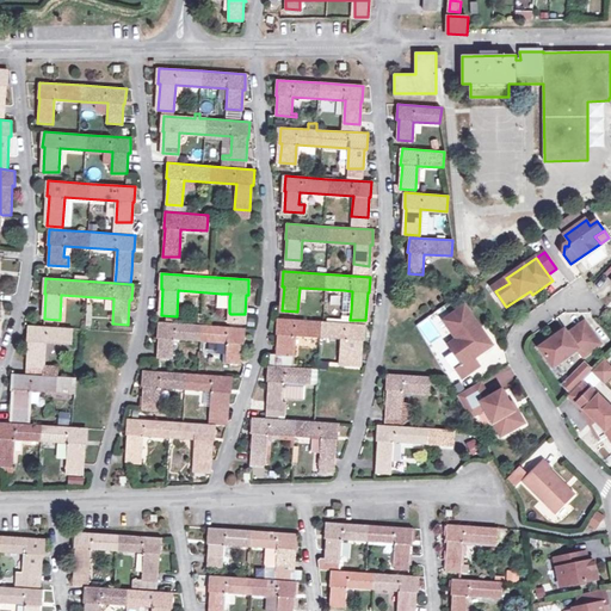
[(493,288),(495,291),(510,283),(506,278),(493,288)]
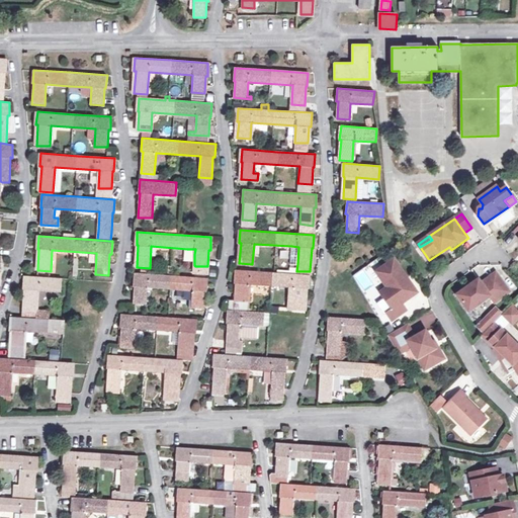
[(395,259),(377,272),(389,287),(381,293),(393,310),(389,314),(394,321),(408,311),(404,304),(416,294),(406,280),(409,278),(395,259)]
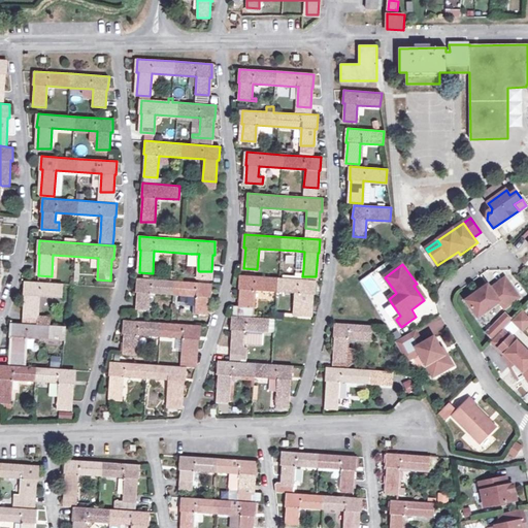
[(240,289),(239,306),(236,305),(235,311),(233,311),(233,316),(232,316),(231,330),(232,330),(231,358),(246,359),(246,348),(244,347),(244,342),(245,330),(262,331),(267,332),(268,318),(253,317),(254,307),(252,307),(253,289),(295,292),(294,315),(311,316),(312,294),(315,294),(315,281),(302,279),(278,277),(240,275),(239,289),(240,289)]
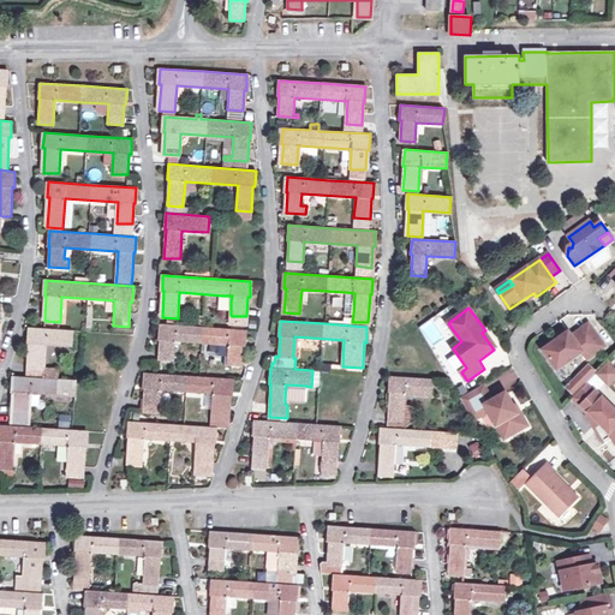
[(246,346),(248,330),(198,327),(160,324),(159,340),(160,340),(159,359),(174,360),(175,341),(228,345),(227,364),(243,366),(244,346),(246,346)]
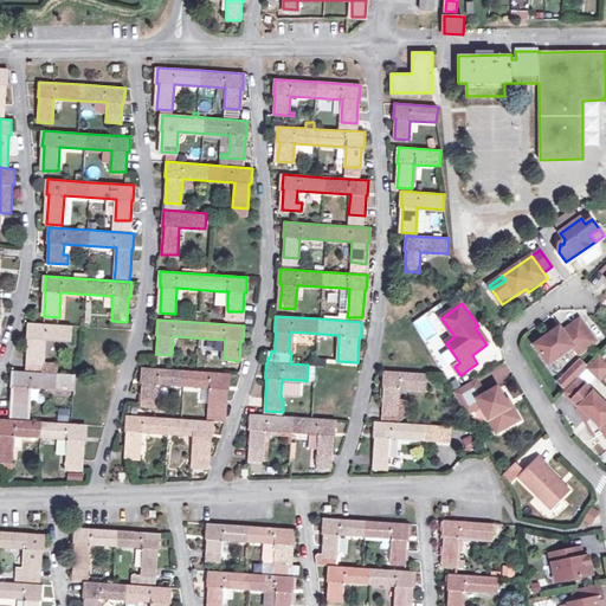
[(30,339),(27,372),(43,372),(57,373),(57,362),(43,361),(45,340),(71,341),(72,326),(28,322),(27,339),(30,339)]
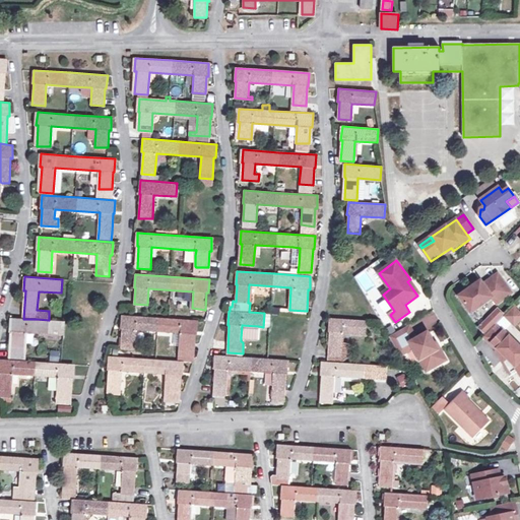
[(481,281),(460,296),(471,312),(492,298),(496,302),(509,293),(498,278),(485,287),(481,281)]
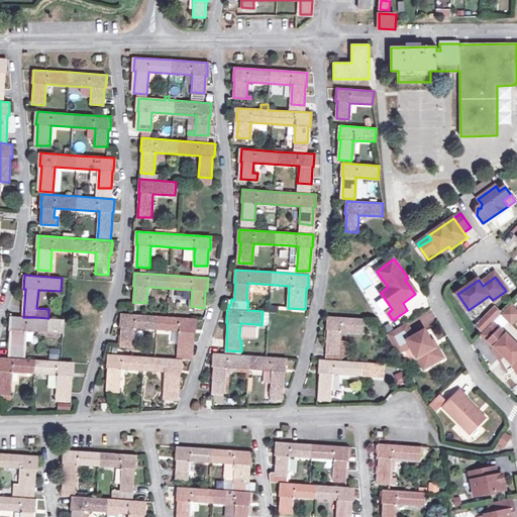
[(516,311),(511,307),(501,315),(512,325),(516,321),(516,311)]
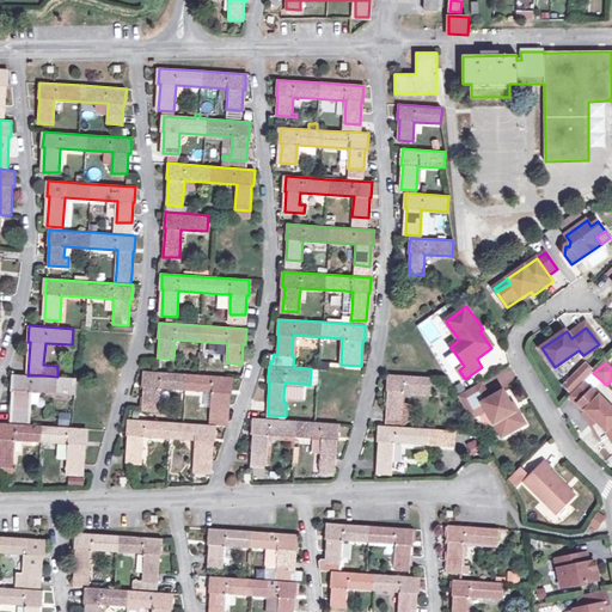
[(570,395),(583,383),(593,373),(586,365),(563,387),(570,395)]
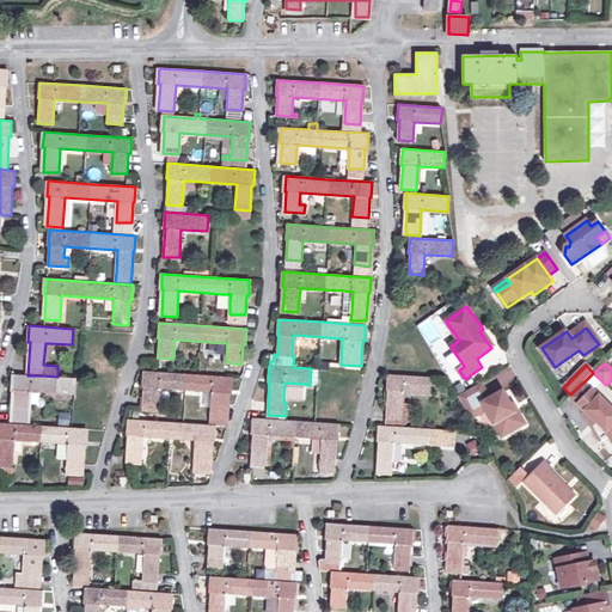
[(499,390),(515,380),(509,368),(493,378),(499,390)]
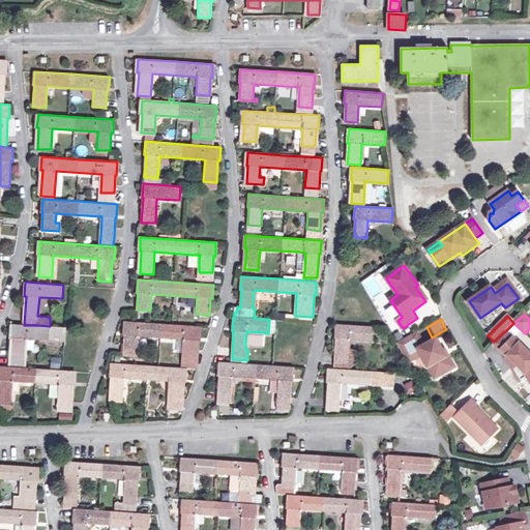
[(198,341),(199,326),(172,324),(124,321),(123,334),(124,334),(123,355),(137,356),(138,336),(178,339),(178,352),(182,352),(182,359),(182,369),(186,369),(195,369),(197,341),(198,341)]
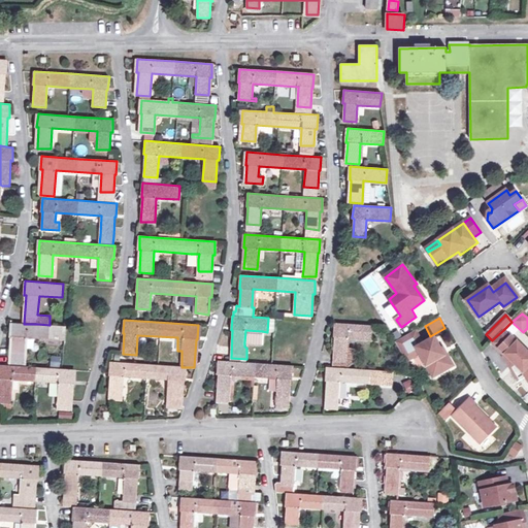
[(65,327),(50,325),(37,324),(24,324),(12,323),(11,336),(12,336),(10,364),(24,365),(26,337),(64,340),(65,327)]
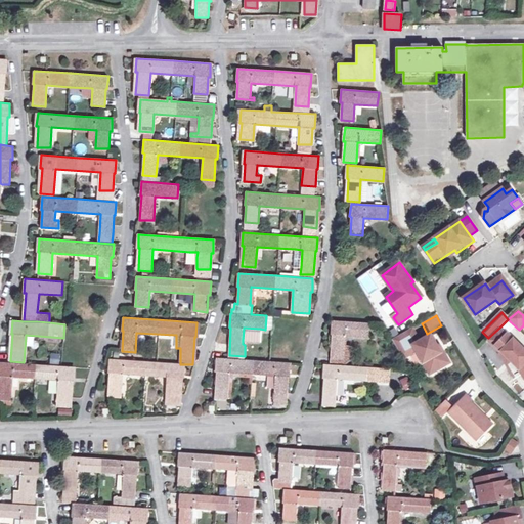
[(367,337),(368,323),(332,320),(331,335),(333,335),(331,358),(344,359),(345,336),(367,337)]
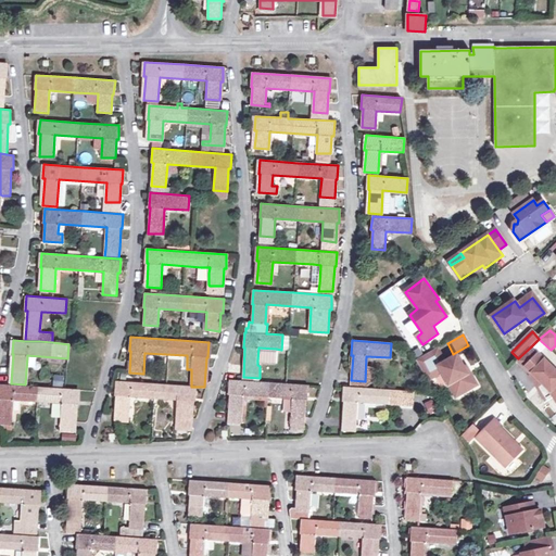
[(446,361),(439,346),(415,361),(424,375),(439,366),(443,373),(456,396),(478,384),(470,371),(468,374),(465,367),(457,355),(446,361)]
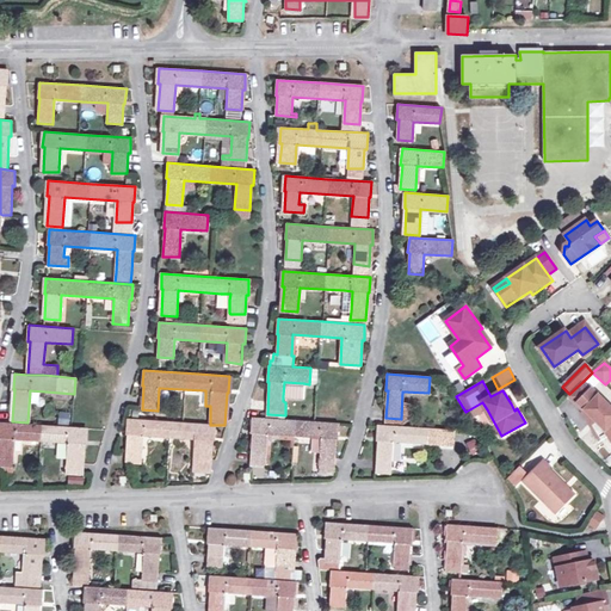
[(302,397),(303,383),(284,382),(283,396),(302,397)]
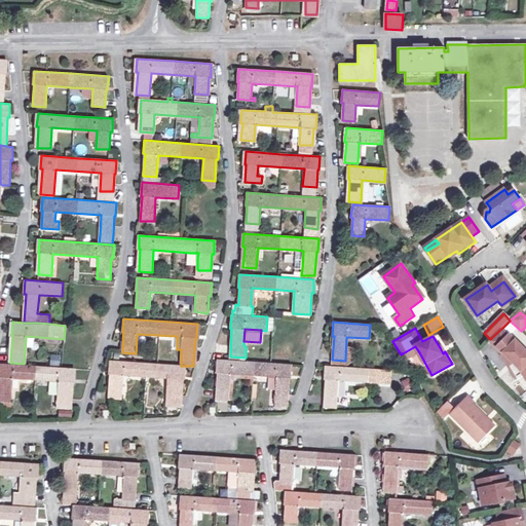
[(501,329),(490,339),(497,348),(498,346),(521,370),(525,377),(525,351),(510,335),(509,336),(501,329)]
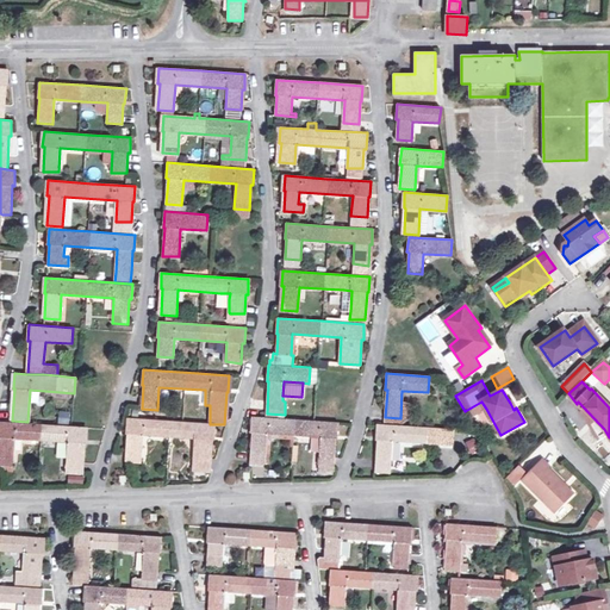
[(481,402),(465,411),(468,419),(486,409),(481,402)]
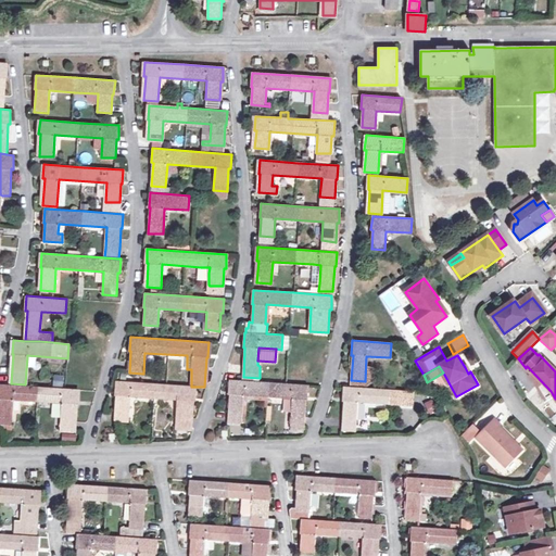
[(63,388),(63,377),(54,376),(53,387),(63,388)]
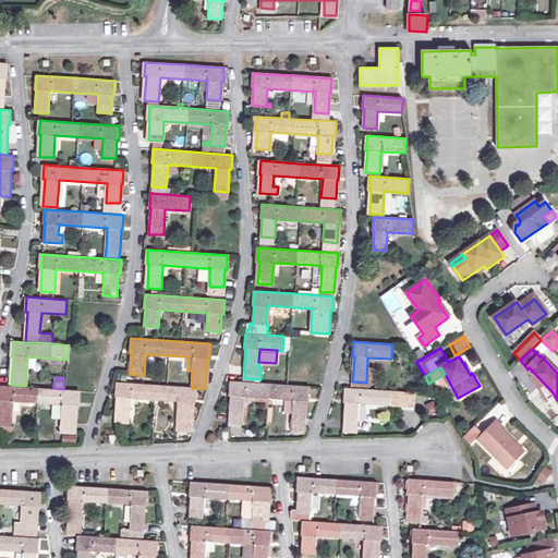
[(231,396),(229,425),(242,426),(244,397),(293,399),(291,431),(305,431),(307,400),(308,400),(310,387),(230,381),(229,396),(231,396)]
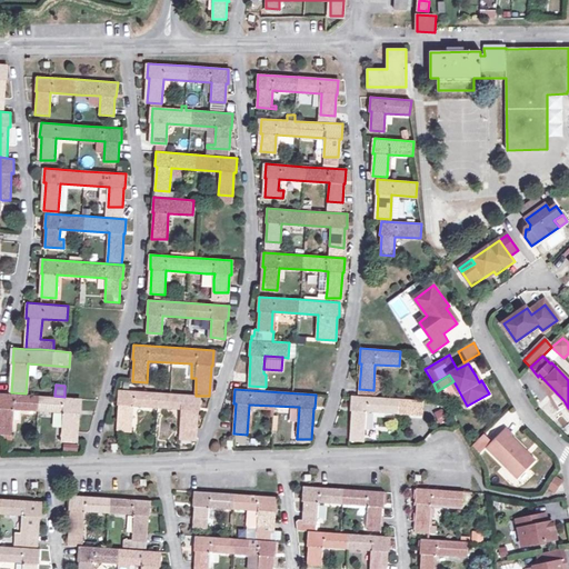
[(199,410),(200,396),(196,396),(176,393),(170,393),(158,392),(118,390),(117,405),(119,405),(117,435),(131,436),(133,406),(182,409),(181,439),(195,440),(197,410),(199,410)]
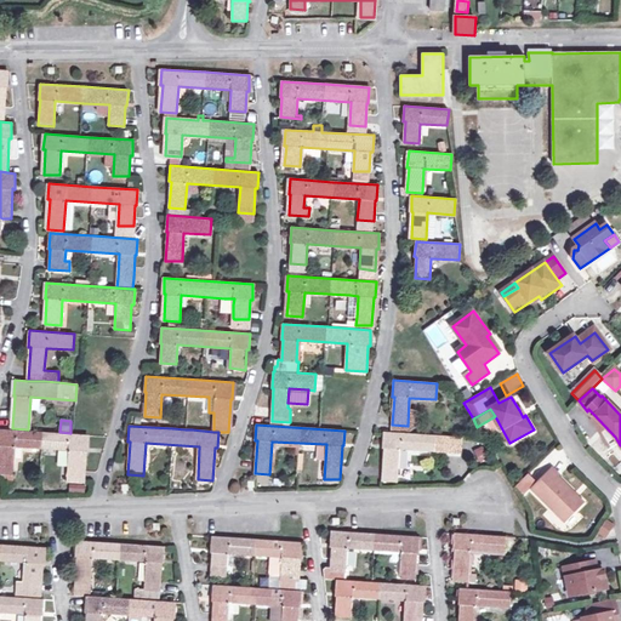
[(86,451),(86,434),(43,432),(0,428),(0,473),(12,474),(15,446),(68,450),(67,480),(81,482),(84,451),(86,451)]
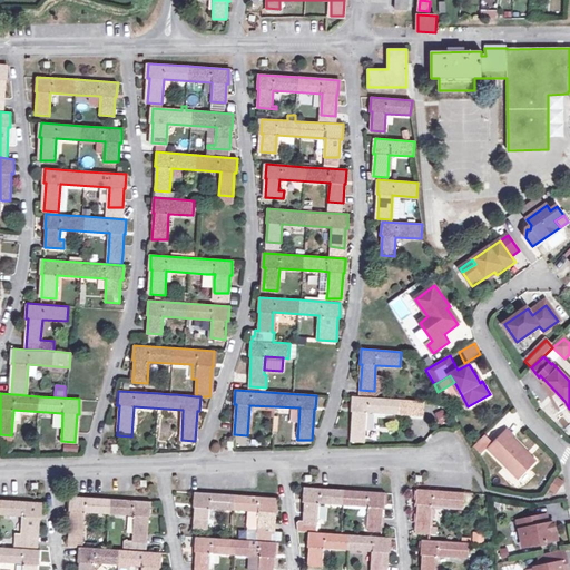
[(367,412),(400,414),(411,415),(411,401),(400,400),(352,397),(351,411),(353,411),(351,441),(365,442),(367,412)]
